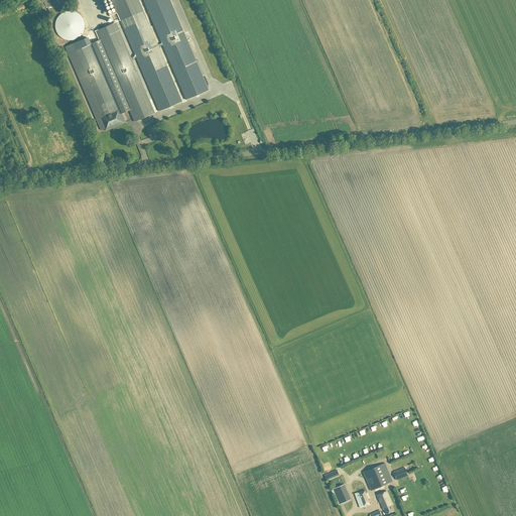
[(182,101),(158,47),(162,45),(185,100),(209,90),(169,0),(142,0),(161,43),(158,45),(138,0),(111,0),(159,111),(182,101)]
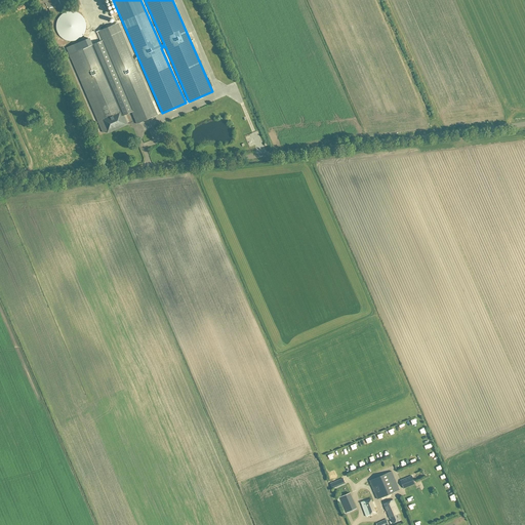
[(78,39),(81,38),(83,36),(84,33),(85,30),(86,27),(86,25),(85,22),(84,18),(82,16),(80,14),(77,12),(74,11),(71,11),(68,11),(66,12),(63,13),(61,15),(58,18),(56,21),(56,24),(55,27),(56,30),(57,33),(58,35),(61,37),(64,39),(67,40),(69,41),(72,41),(75,41),(78,39)]
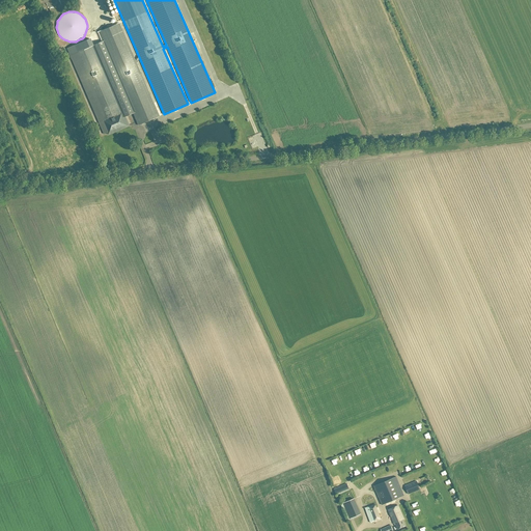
[(123,117),(133,113),(138,126),(159,116),(119,23),(99,32),(102,42),(70,55),(104,135),(107,133),(108,136),(128,127),(123,117)]
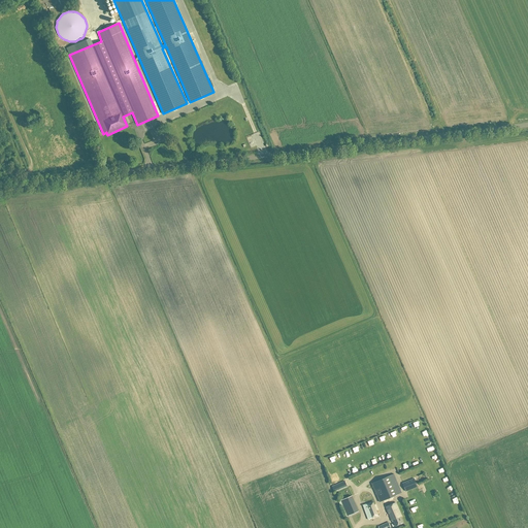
[(371,484),(380,502),(402,493),(394,473),(371,484)]
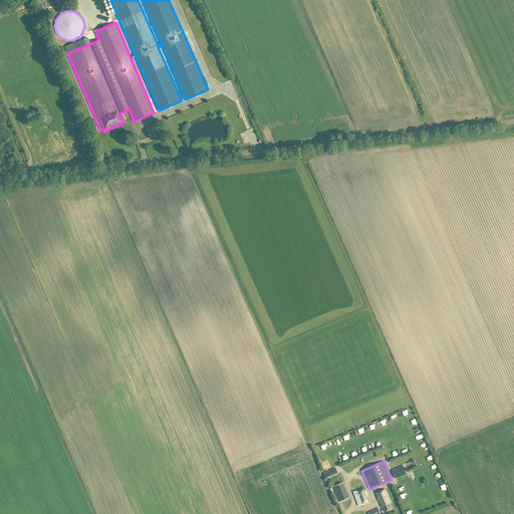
[(395,479),(407,474),(404,466),(392,470),(395,479)]
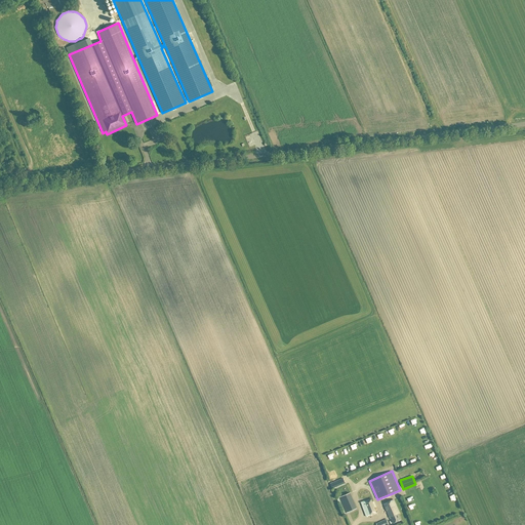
[(342,478),(330,484),(333,490),(346,485),(342,478)]
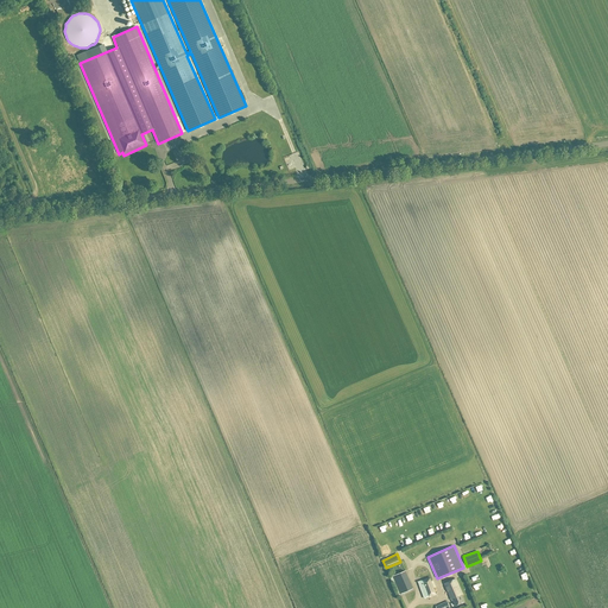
[(413,589),(406,571),(392,576),(400,595),(413,589)]
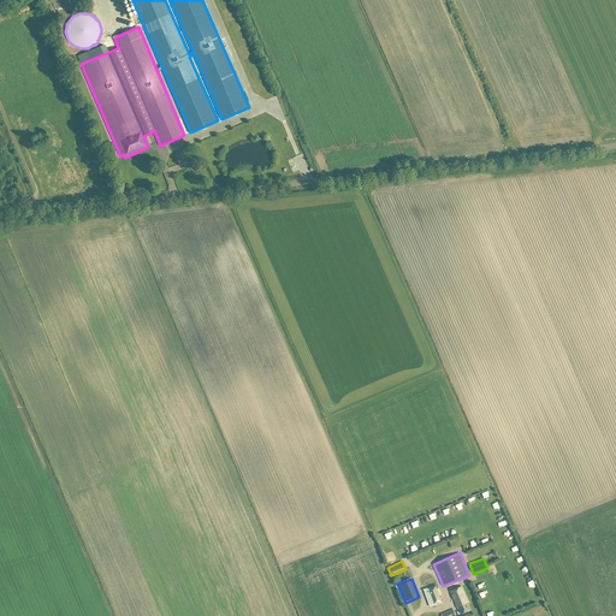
[(442,602),(436,585),(424,590),(430,606),(442,602)]
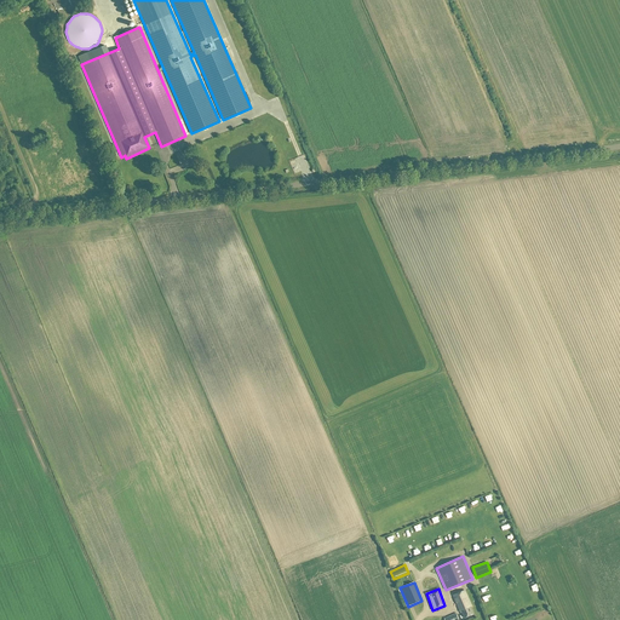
[(471,607),(464,590),(453,595),(459,608),(460,610),(461,610),(464,618),(474,614),(470,607),(471,607)]
